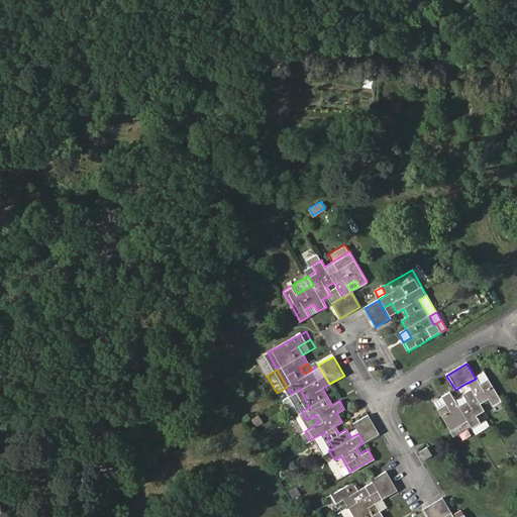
[(488,381),(483,374),(476,379),(480,386),(488,381)]
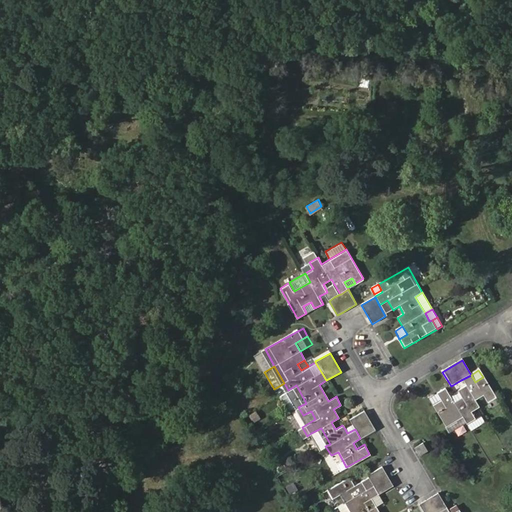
[(463,379),(461,380),(466,387),(457,392),(461,399),(454,404),(449,397),(445,390),(437,395),(441,402),(433,407),(445,427),(462,417),(465,422),(466,424),(474,419),(469,412),(476,408),(478,407),(474,400),(483,395),(487,402),(495,397),(483,377),(475,382),(471,375),(463,379)]
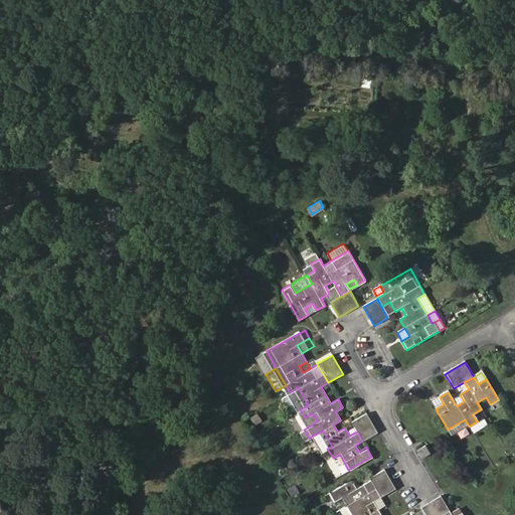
[(298,387),(290,392),(300,409),(308,405),(298,387)]
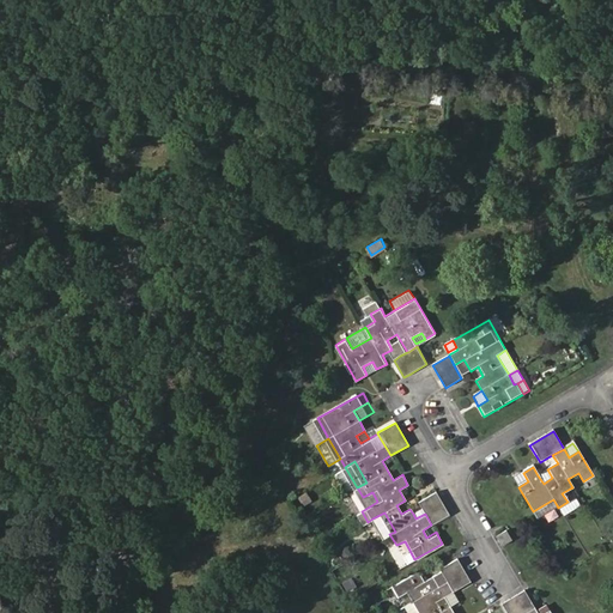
[(552,478),(547,469),(538,475),(544,484),(552,478)]
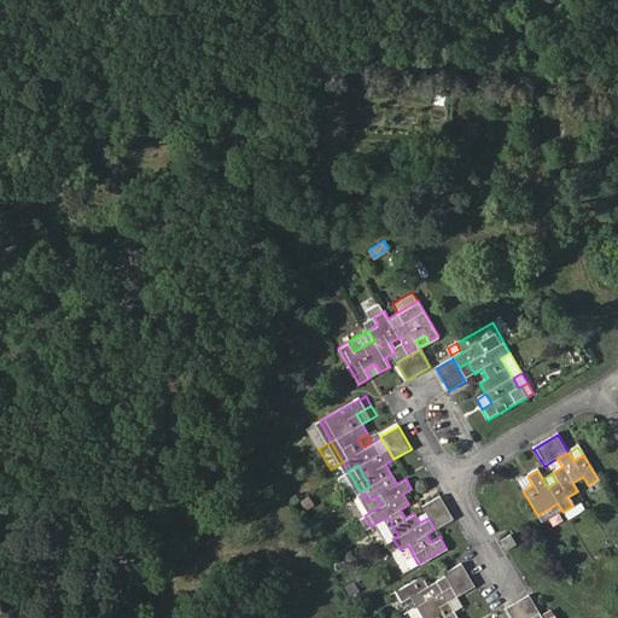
[(532,485),(528,477),(518,483),(523,491),(532,485)]
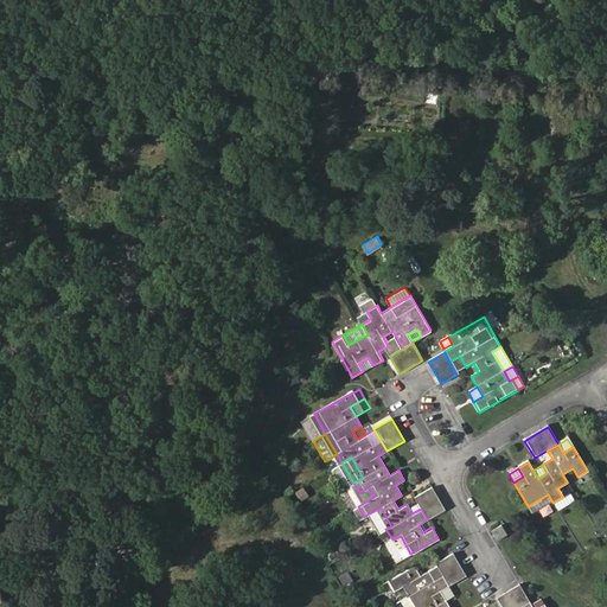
[(145,472),(127,477),(129,486),(147,480),(145,472)]
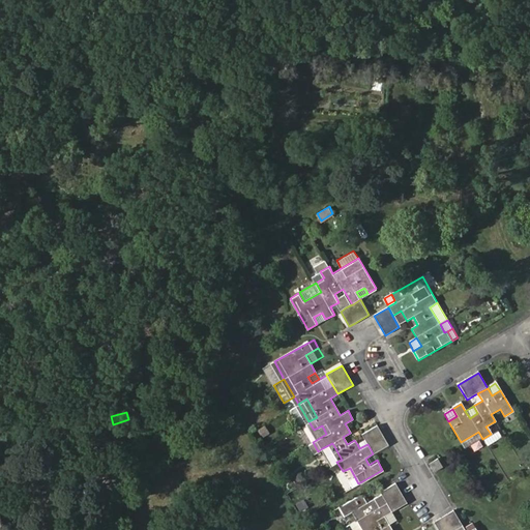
[(493,422),(486,427),(491,434),(497,430),(493,422)]
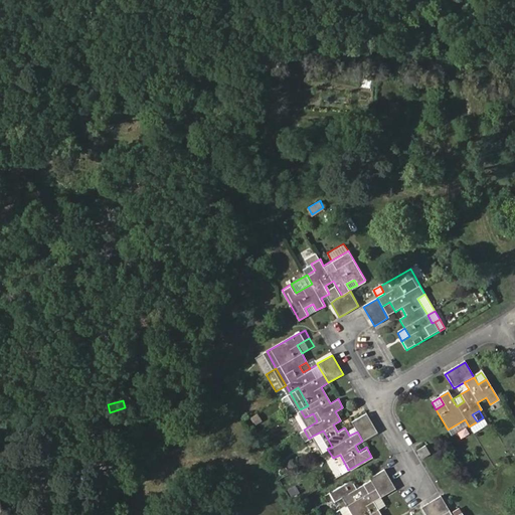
[(249,417),(254,425),(263,421),(258,412),(249,417)]
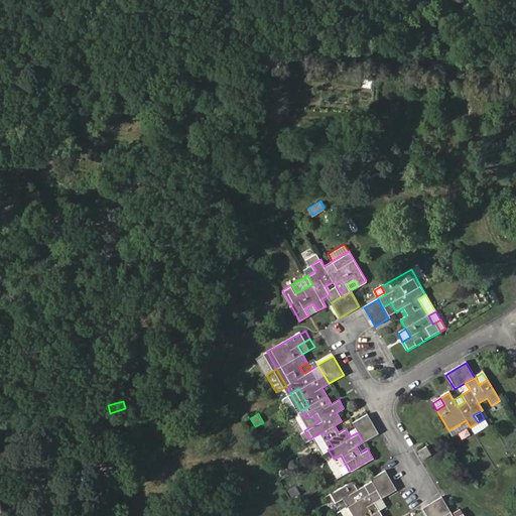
[(358,432),(363,441),(377,433),(366,414),(352,422),(355,428),(356,429),(358,432)]
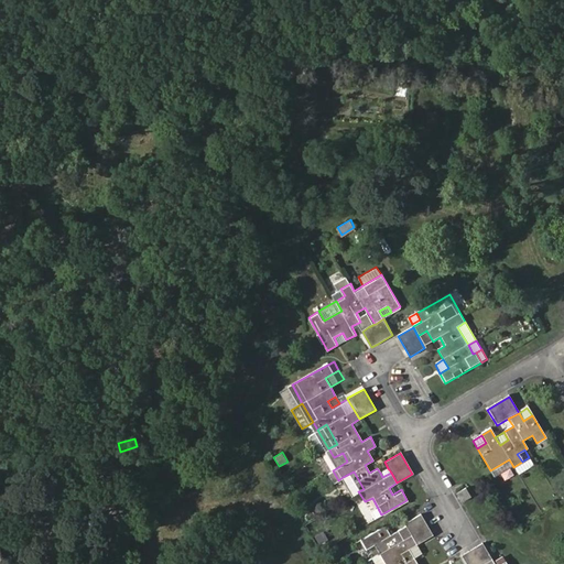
[(518,475),(533,465),(529,457),(522,462),(513,467),(518,475)]
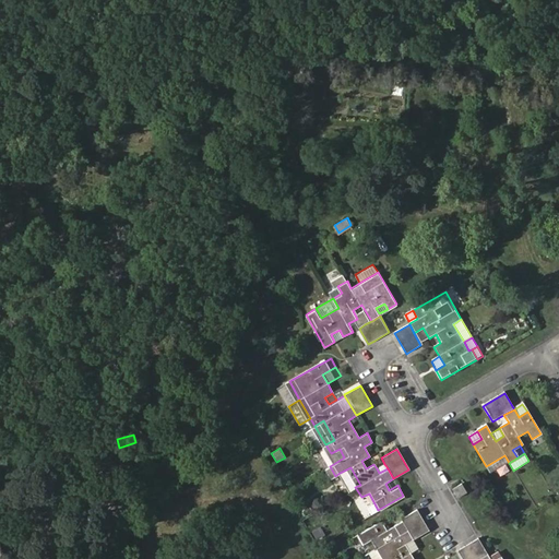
[(504,455),(486,466),(490,473),(508,461),(504,455)]
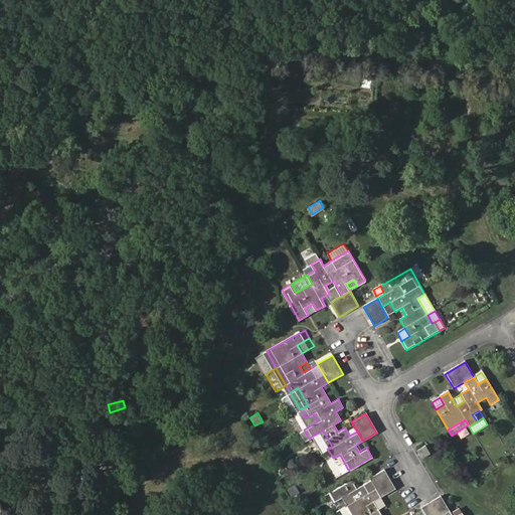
[(347,432),(349,436),(357,432),(355,428),(354,427),(347,432)]
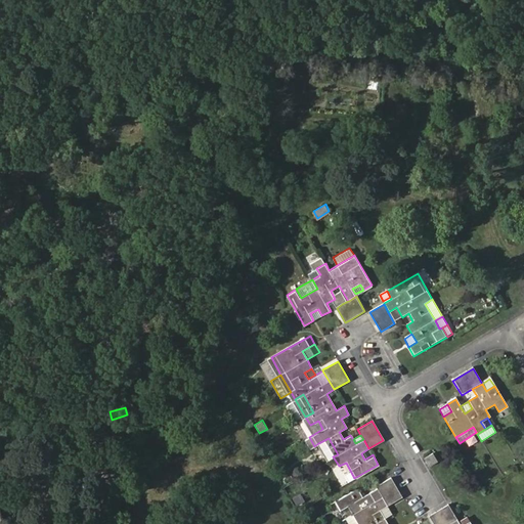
[(329,438),(318,443),(328,460),(333,456),(338,454),(329,438)]
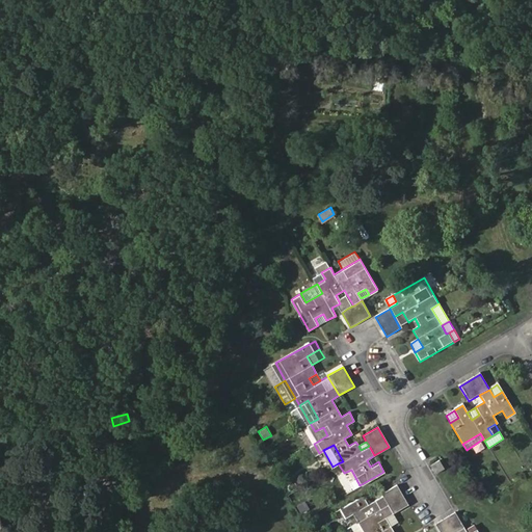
[(429,468),(434,476),(443,471),(437,461),(429,468)]
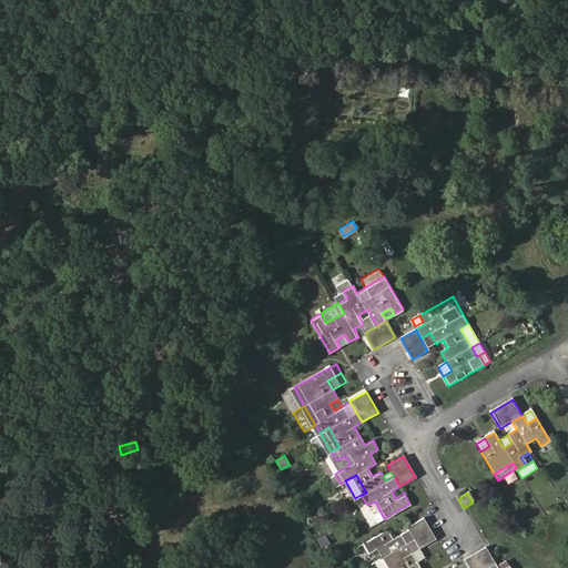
[(415,543),(418,549),(435,540),(423,519),(406,528),(408,530),(412,536),(414,539),(415,543)]
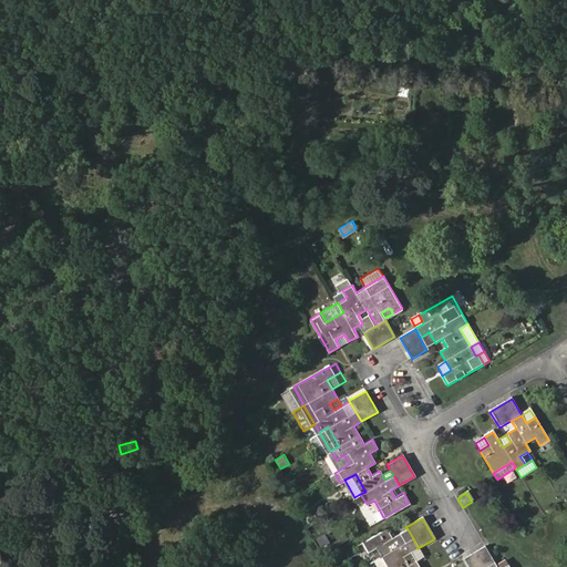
[(381,556),(387,566),(420,566),(411,552),(418,548),(414,542),(413,538),(411,535),(408,529),(392,538),(387,529),(362,543),(368,553),(377,547),(381,556)]
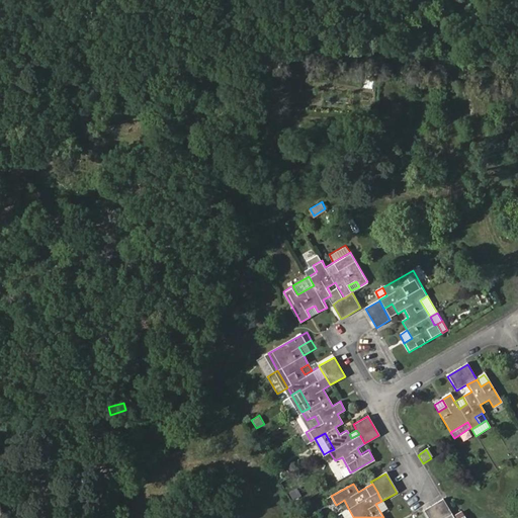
[(332,517),(340,513),(336,505),(331,496),(323,501),(332,517)]
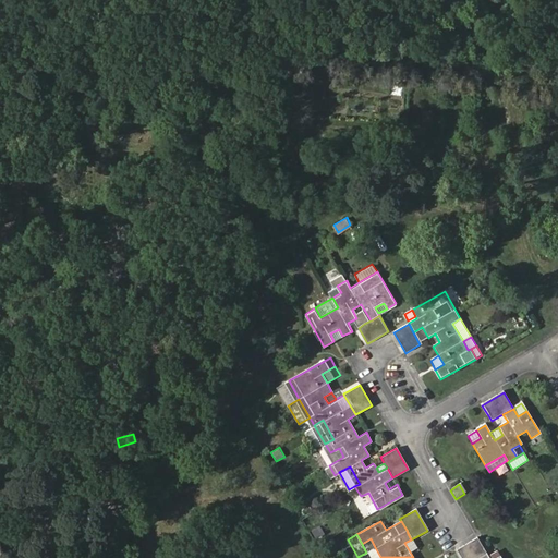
[(478,556),(486,552),(477,536),(456,549),(461,557),(475,557),(476,557),(478,556)]
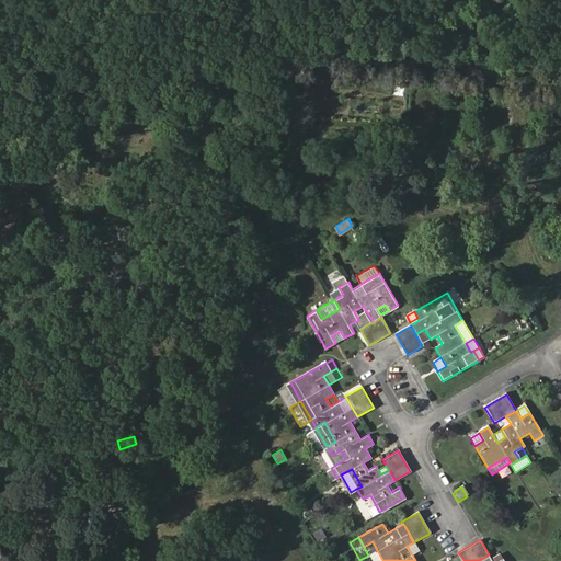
[(371,560),(382,560),(377,550),(368,556),(371,560)]
